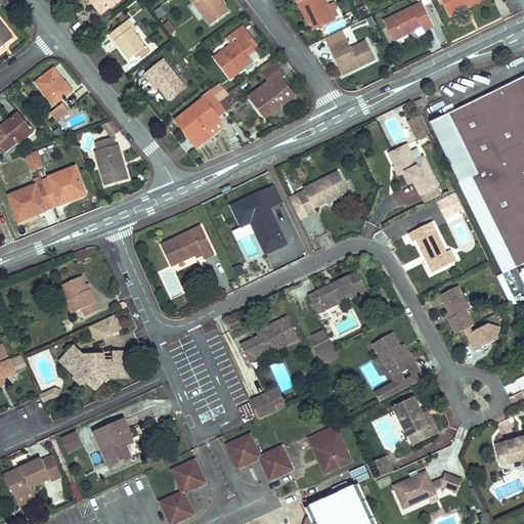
[(90,0),(102,14),(103,13),(92,0),(90,0)]
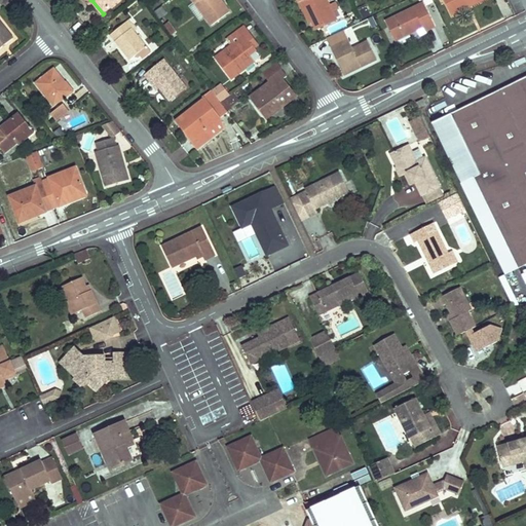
[(92,0),(104,13),(119,0),(92,0)]
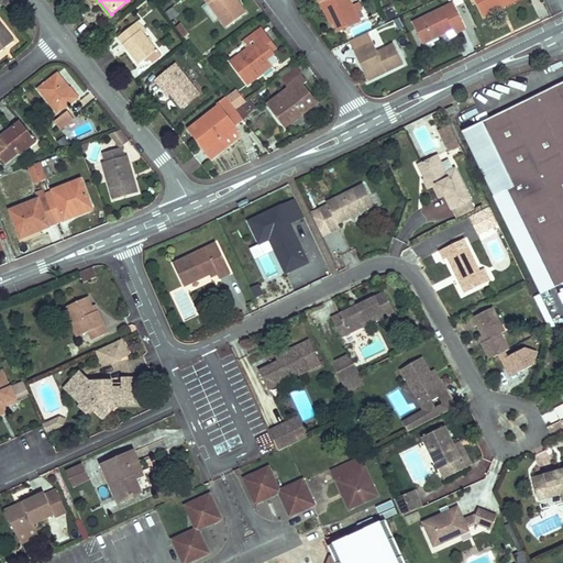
[(206,0),(208,2),(219,18),(227,28),(246,13),(236,0),(206,0)]
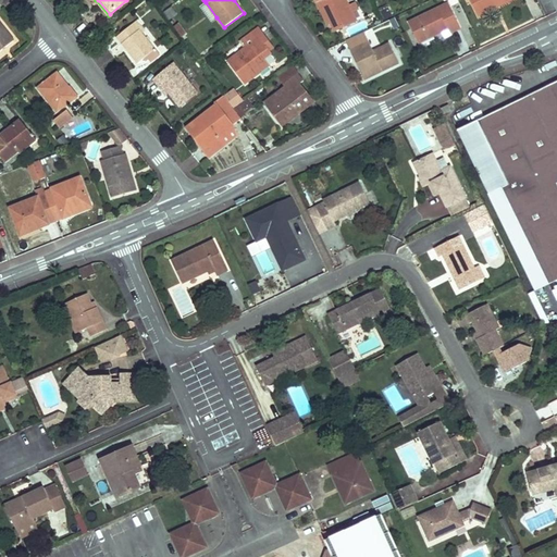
[(346,0),(316,0),(321,11),(325,10),(331,22),(335,31),(357,21),(353,13),(359,10),(355,2),(349,5),(346,0)]
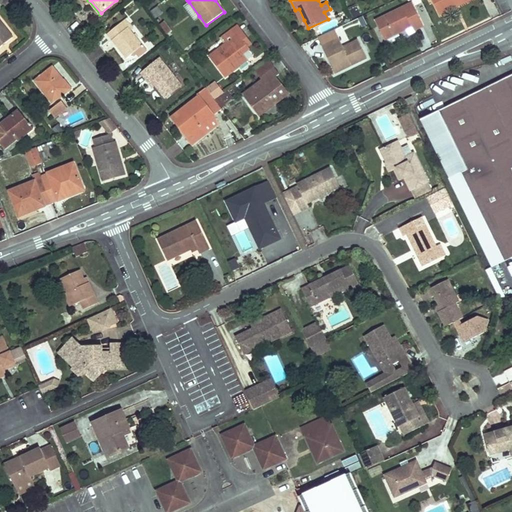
[(433,0),(440,14),(465,2),(464,0),(433,0)]
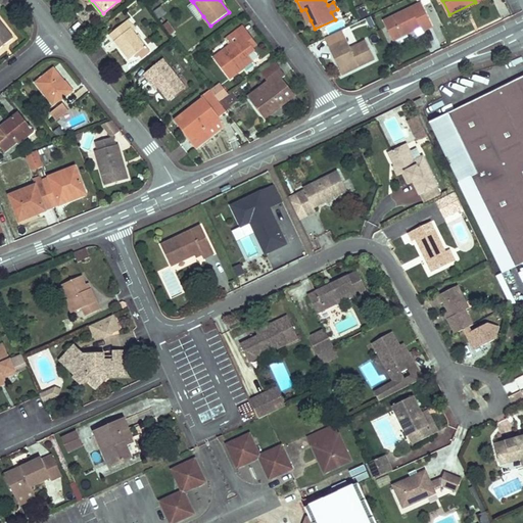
[(203,16),(193,2),(188,6),(198,20),(203,16)]
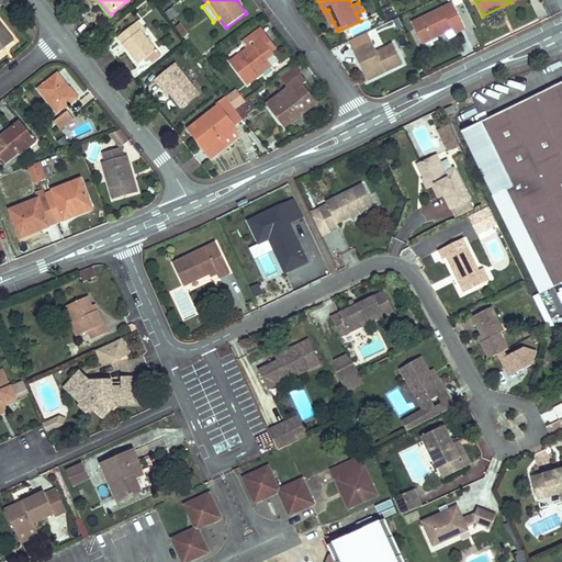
[(424,43),(440,34),(439,32),(444,30),(445,32),(453,27),(456,33),(464,29),(451,3),(414,23),(424,43)]
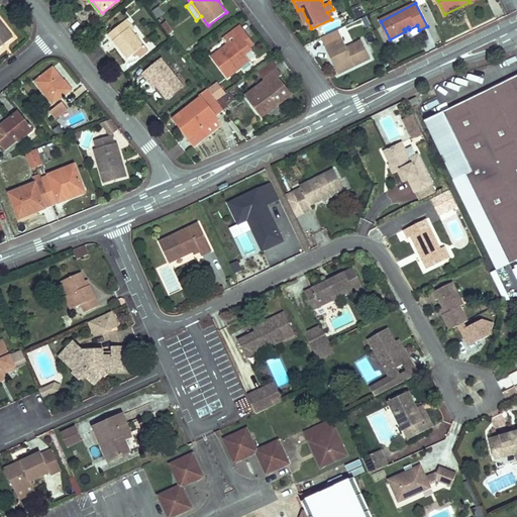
[(157,19),(165,13),(160,6),(151,12),(157,19)]
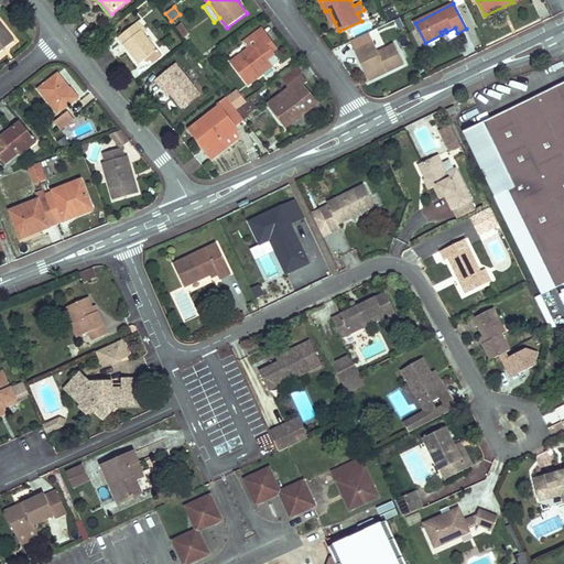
[(390,20),(397,17),(391,7),(384,9),(390,20)]
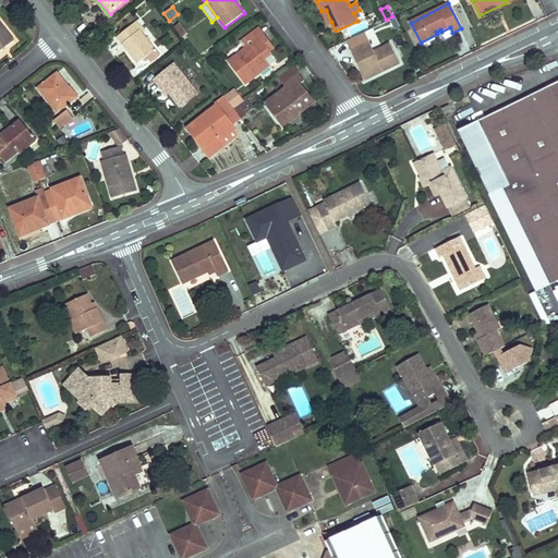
[(326,10),(322,11),(328,24),(331,22),(326,10)]
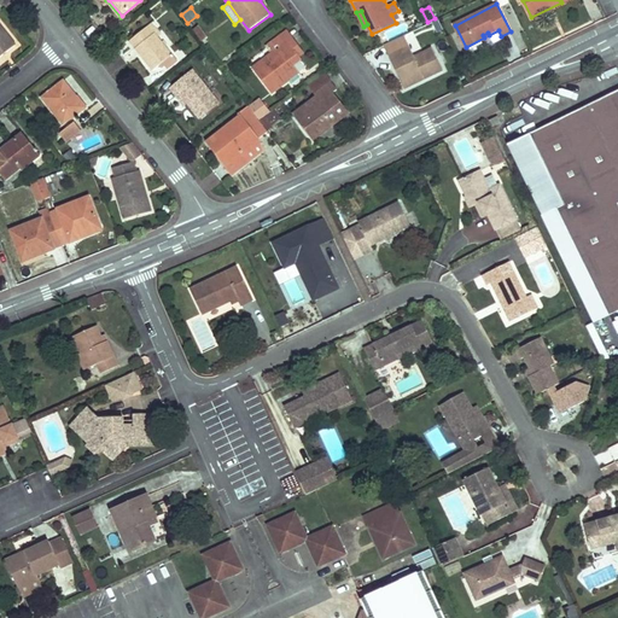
[(437,33),(443,29),(438,19),(432,22),(437,33)]
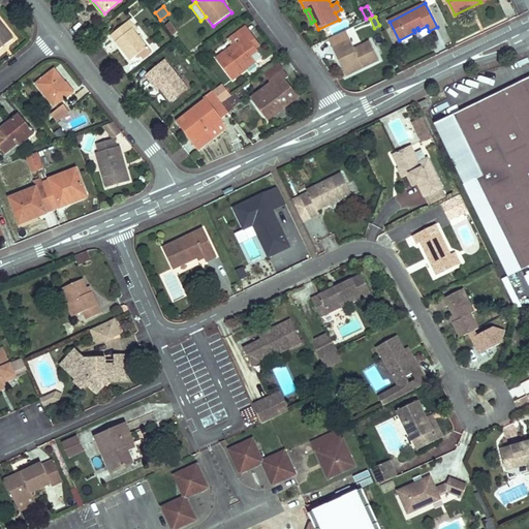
[(128,22),(135,32),(138,29),(132,22),(133,21),(131,19),(128,22)]
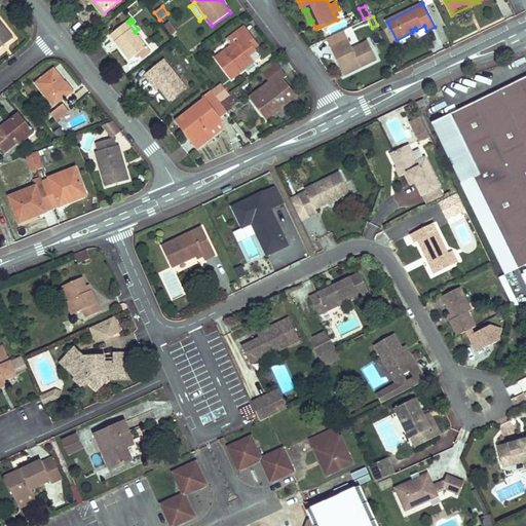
[(0,48),(13,39),(0,22),(0,48)]
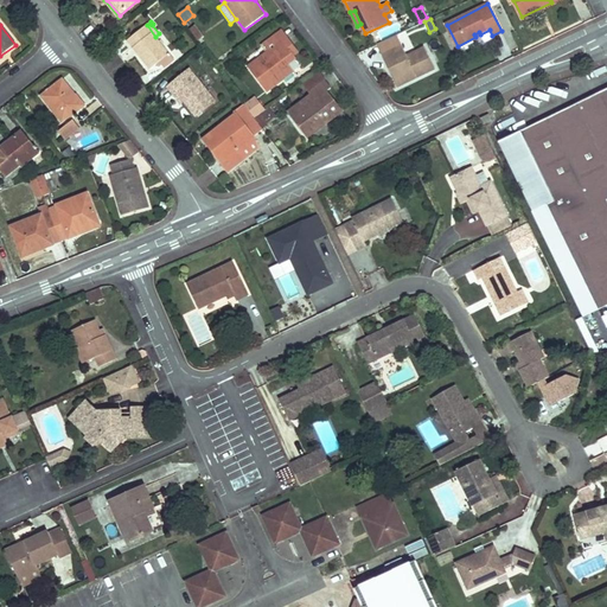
[(149,69),(157,64),(170,53),(147,25),(127,42),(149,69)]
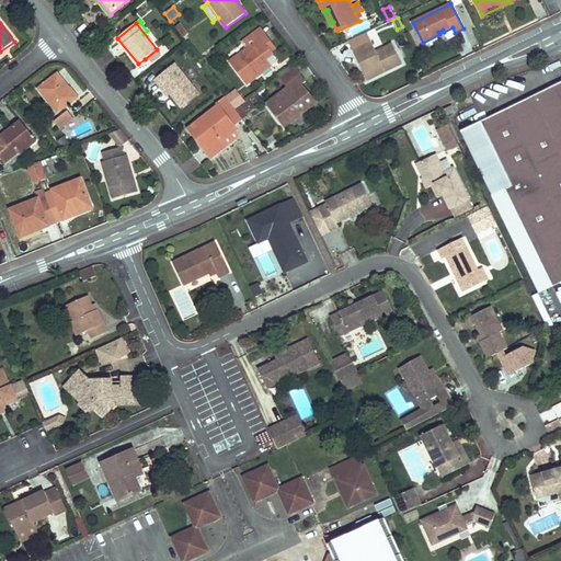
[(189,34),(180,23),(175,27),(183,38),(189,34)]
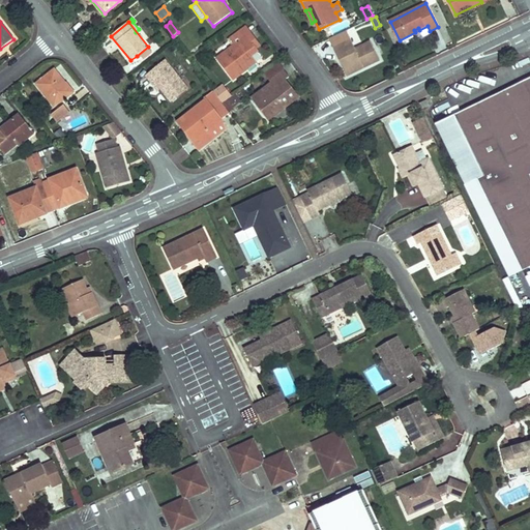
[(235,46),(252,33),(246,26),(230,38),(235,46)]
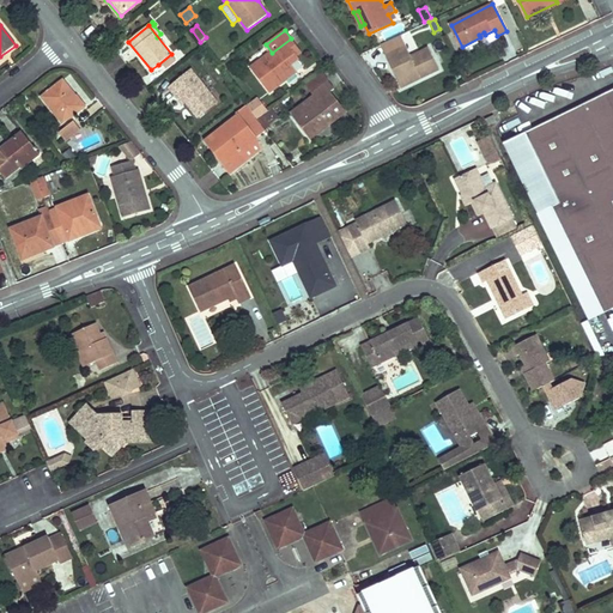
[(411,56),(411,54),(407,56),(402,48),(406,47),(401,35),(381,46),(399,83),(416,76),(414,73),(418,72),(422,78),(439,70),(429,48),(411,56)]
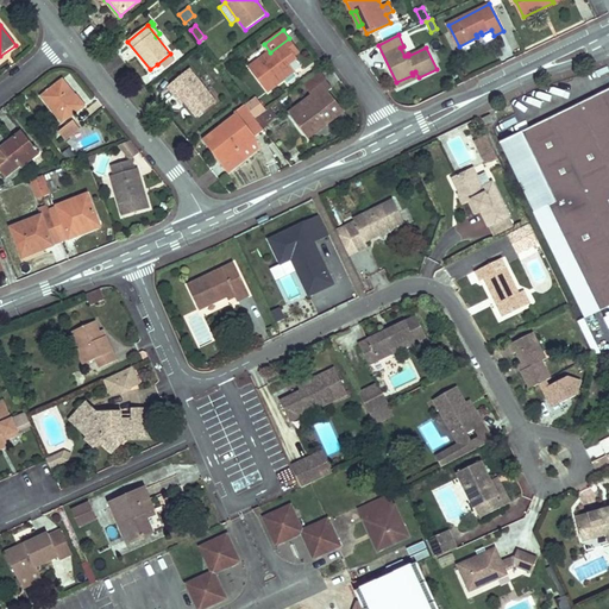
[(299,51),(289,38),(270,52),(250,68),(268,92),(282,80),(281,77),(292,69),(288,64),(296,58),(294,55),(299,51)]
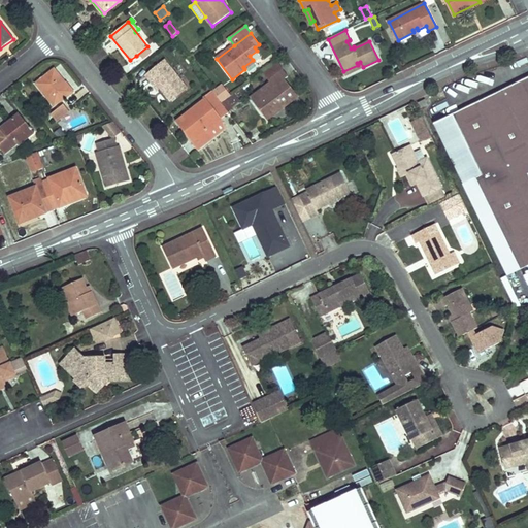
[(147,46),(136,56),(139,59),(141,57),(143,59),(152,52),(147,46)]
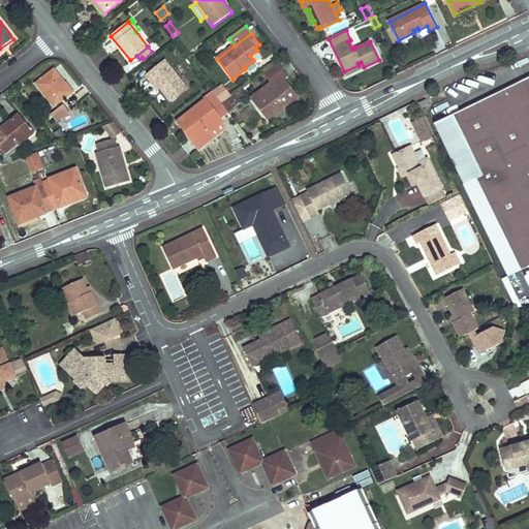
[(250,56),(253,60),(255,62),(261,58),(257,51),(250,56)]
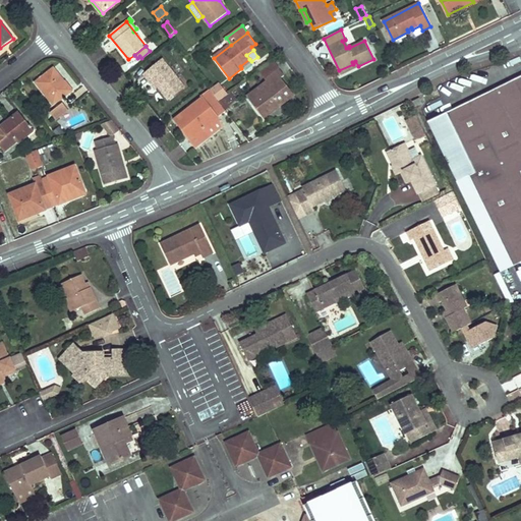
[(241,68),(251,61),(249,59),(240,66),(241,68)]
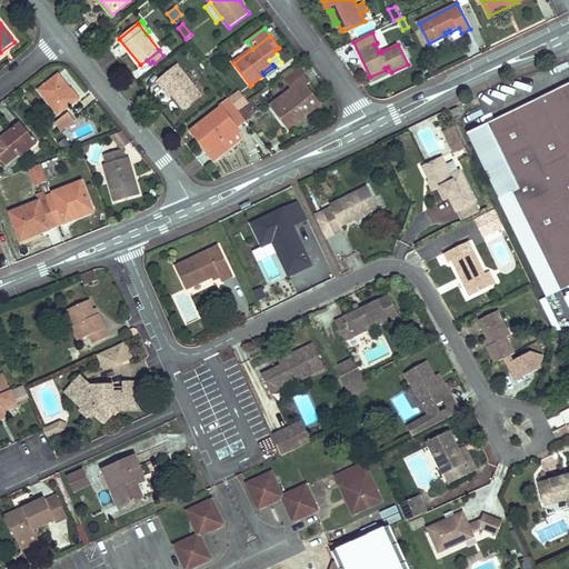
[(161,79),(173,93),(185,108),(200,96),(177,66),(161,79)]
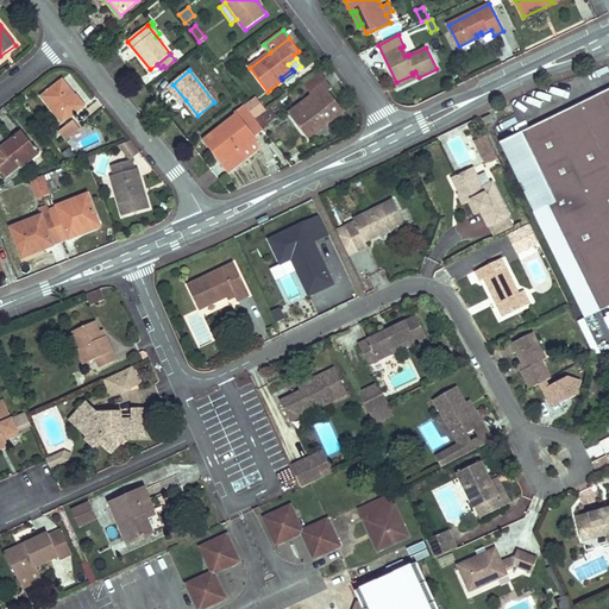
[(309,92),(326,80),(319,71),(303,83),(309,92)]
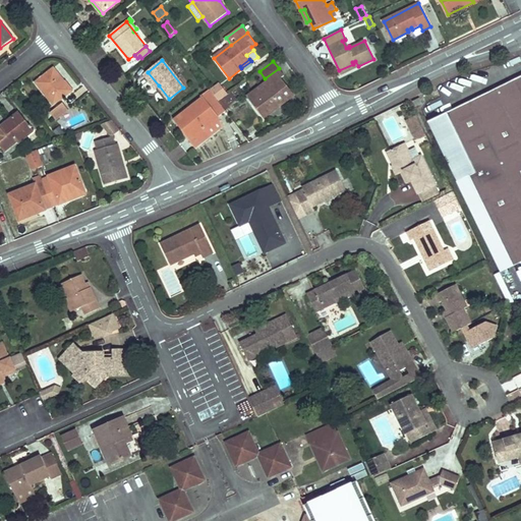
[(353,64),(339,70),(341,74),(358,66),(355,61),(352,62),(353,64)]
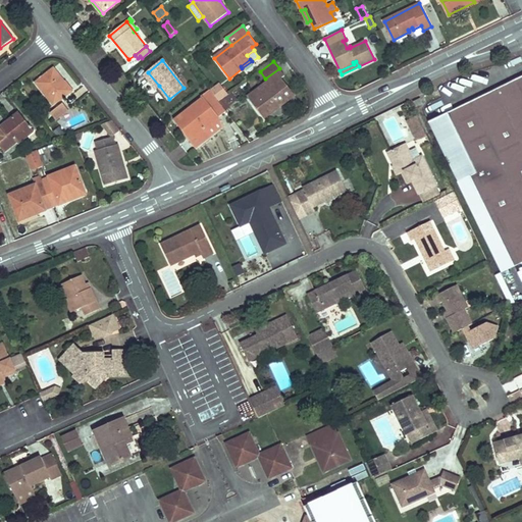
[(36,83),(54,105),(71,91),(54,67),(36,83)]
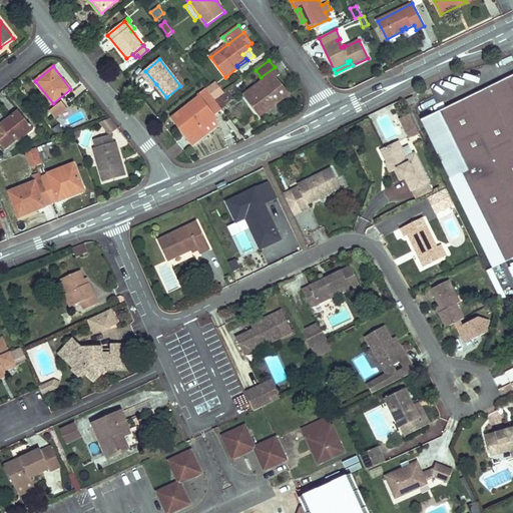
[(280,74),(275,67),(261,77),(266,84),(246,98),(260,116),(290,94),(277,76),(280,74)]
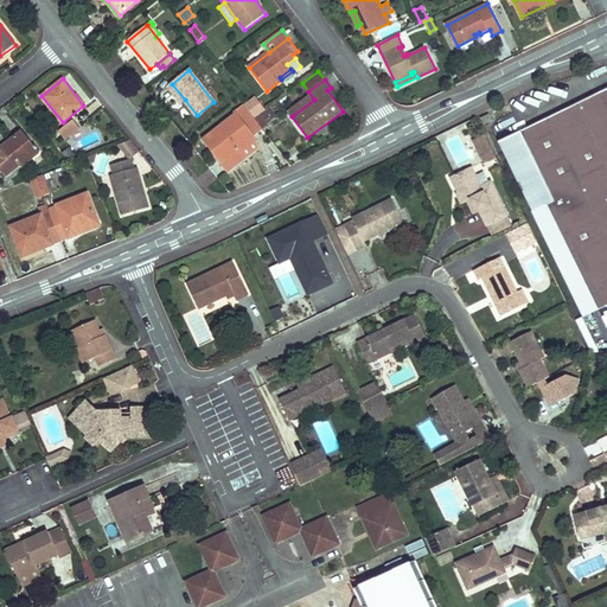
[(185,100),(172,84),(168,87),(181,103),(185,100)]
